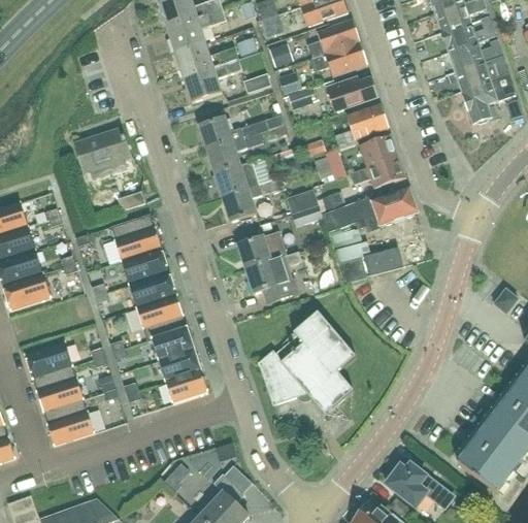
[(159,0),(166,23),(222,5),(220,0),(198,0),(188,3),(187,0),(159,0)]
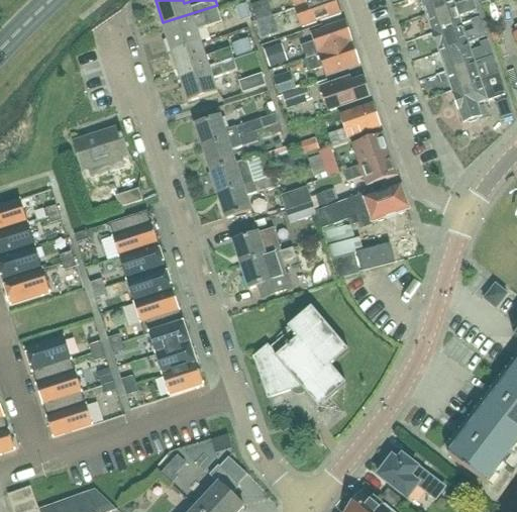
[(255,17),(272,12),(268,0),(255,0),(250,2),(255,17)]
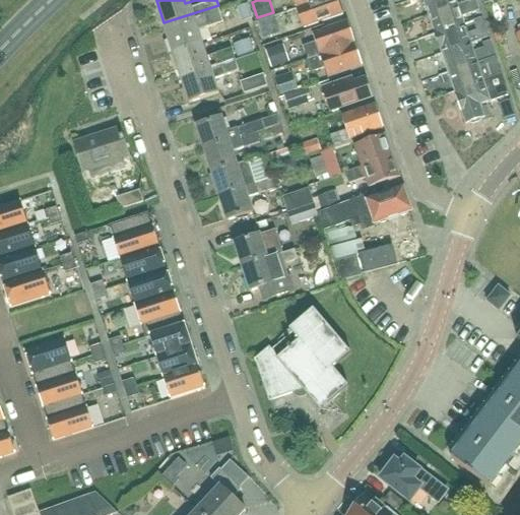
[(306,0),(297,3),(304,22),(342,8),(338,0),(306,0)]
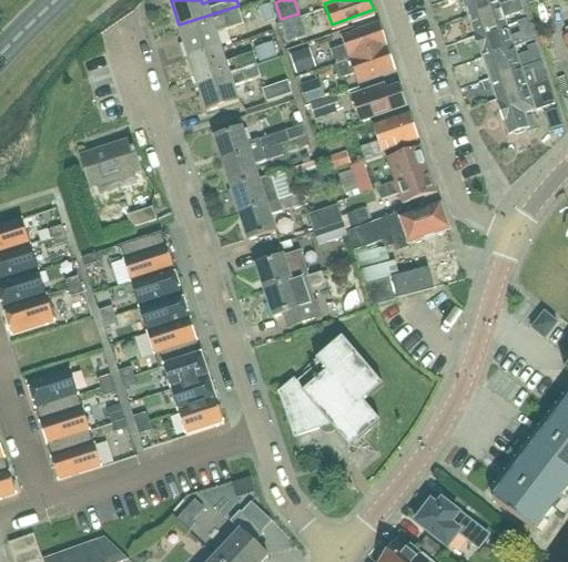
[(462,0),(466,12),(499,0),(462,0)]
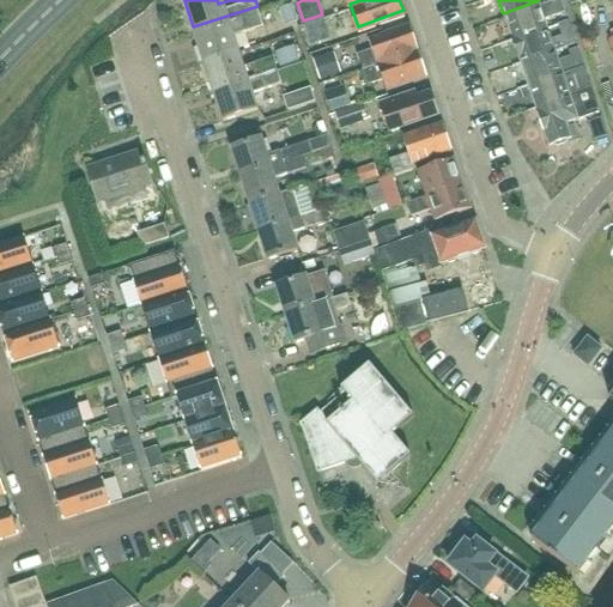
[(545,17),(565,10),(562,0),(547,0),(540,2),(539,0),(503,13),(511,36),(547,23),(545,17)]
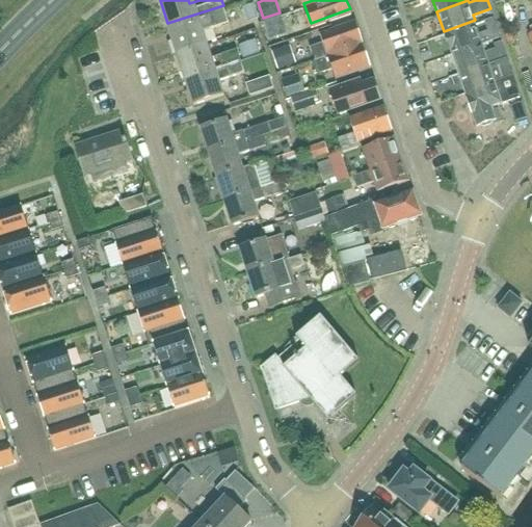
[(175,48),(201,40),(196,27),(227,18),(223,5),(167,23),(175,48)]
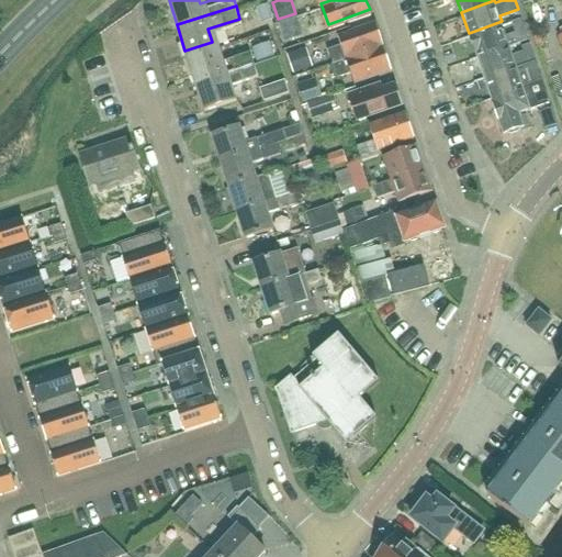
[(284,39),(302,32),(295,13),(278,19),(284,39)]
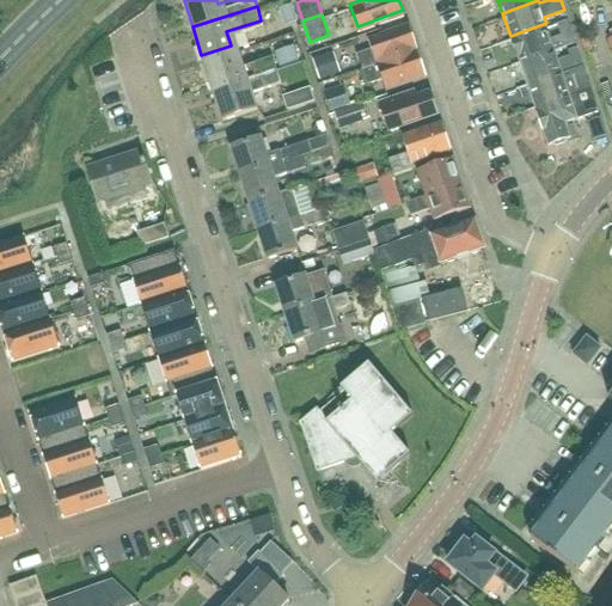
[(551,36),(546,23),(510,36),(518,57),(574,38),(567,18),(556,22),(561,32),(551,36)]
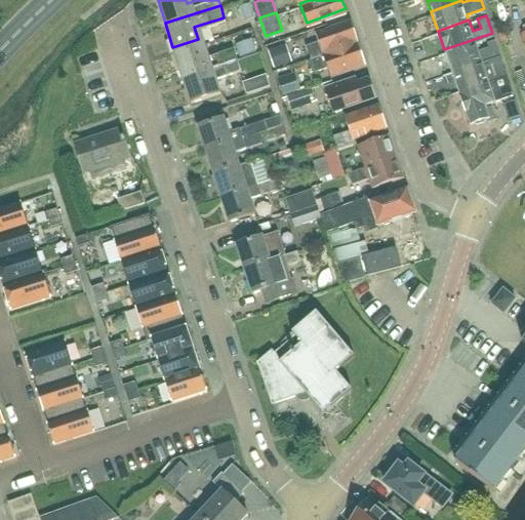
[(309,54),(310,54),(356,38),(349,16),(315,29),(318,37),(305,42),(309,54)]
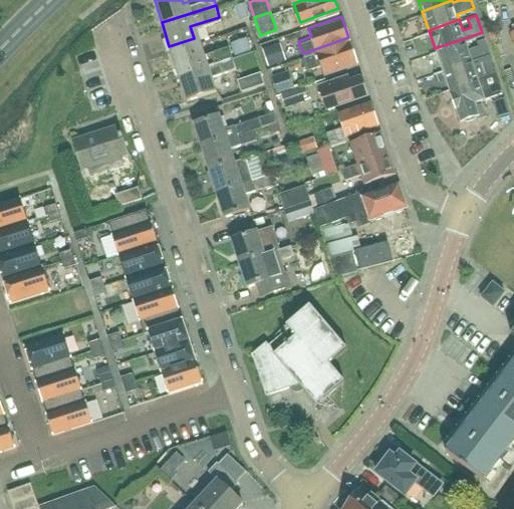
[(473,59),(490,53),(482,32),(435,48),(442,68),(472,57),(473,59)]
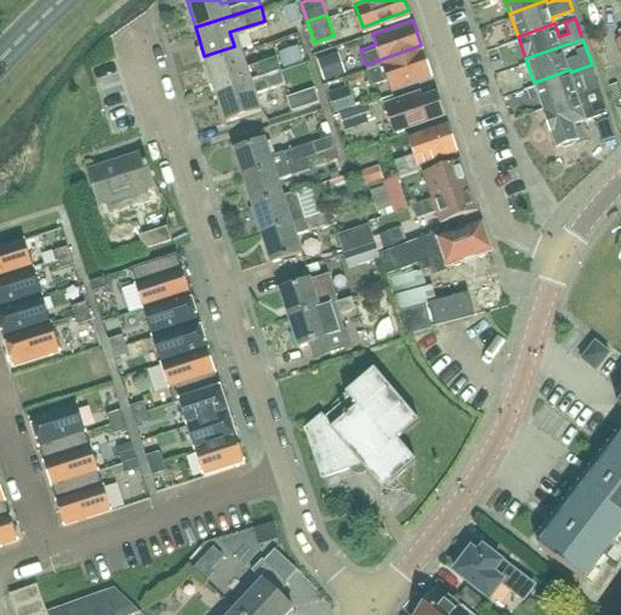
[(516,40),(490,55),(499,69),(524,55),(516,40)]
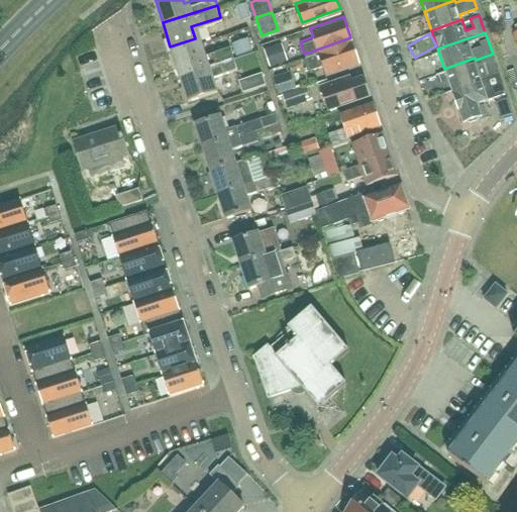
[(305,54),(304,54),(309,67),(322,62),(325,71),(357,60),(350,37),(305,54)]
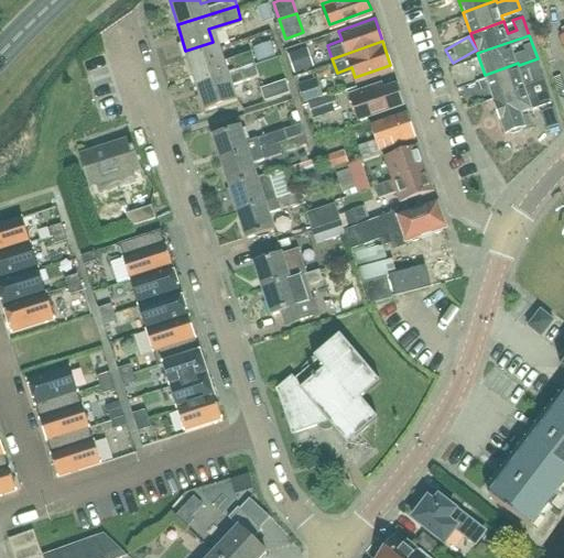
[(217,56),(213,42),(185,51),(194,78),(253,59),(249,46),(217,56)]
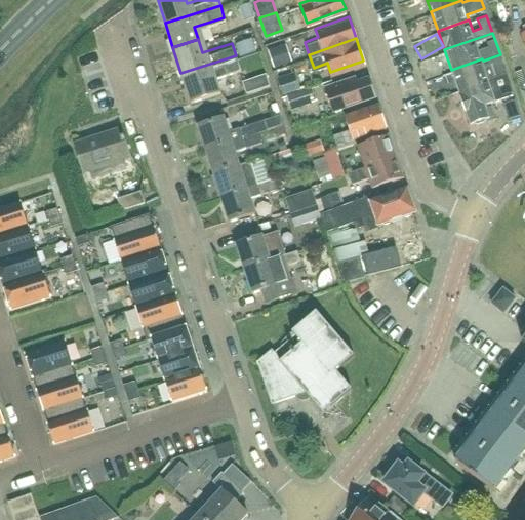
[(235,49),(239,61),(258,52),(254,41),(235,49)]
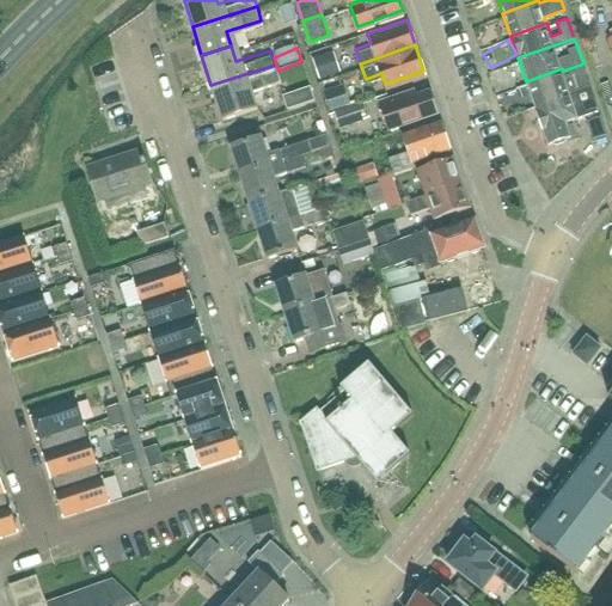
[(318,75),(336,66),(329,50),(310,60),(318,75)]
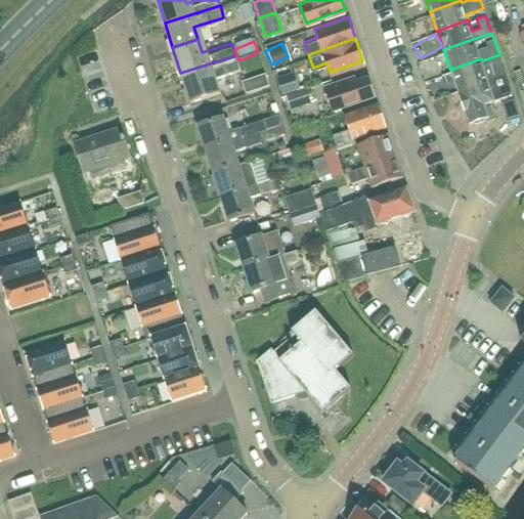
[(235,55),(180,73),(188,98),(214,90),(209,75),(238,66),(235,55)]
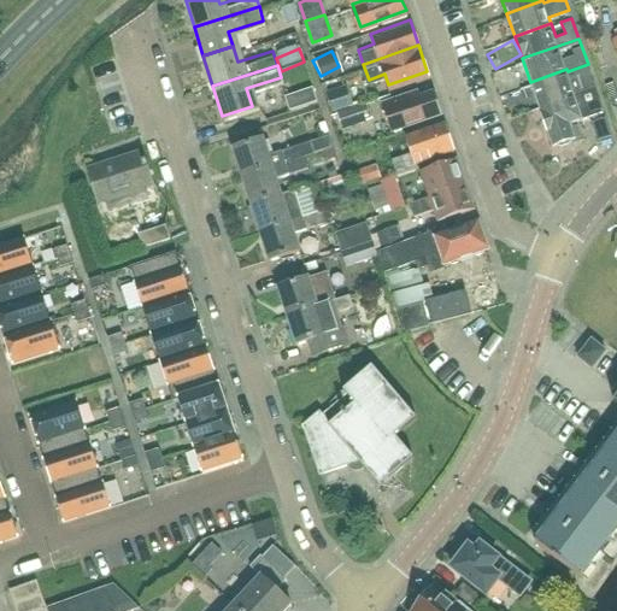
[(594,84),(589,70),(569,77),(568,71),(566,69),(530,82),(538,104),(574,92),(594,84)]
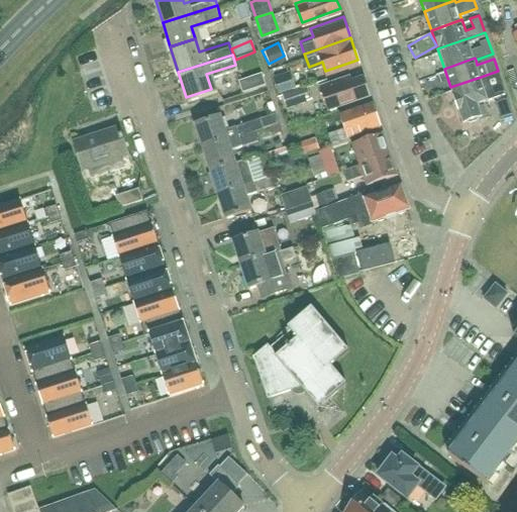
[(266,83),(262,71),(238,79),(242,91),(266,83)]
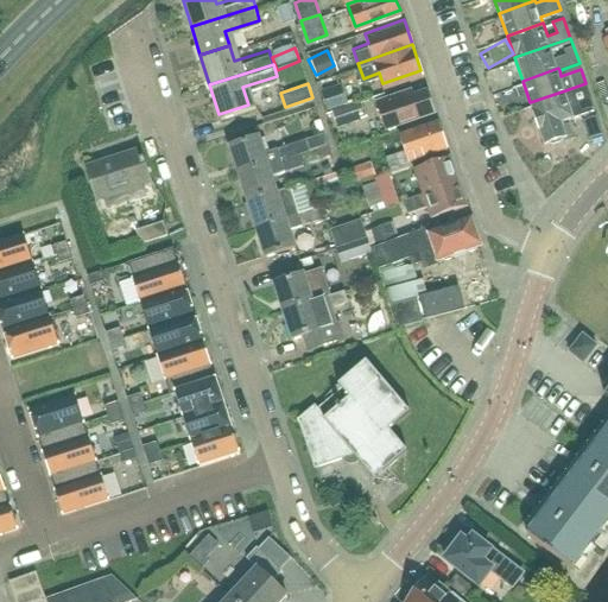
[(411,83),(379,95),(374,96),(384,126),(435,108),(426,84),(413,89),(411,83)]
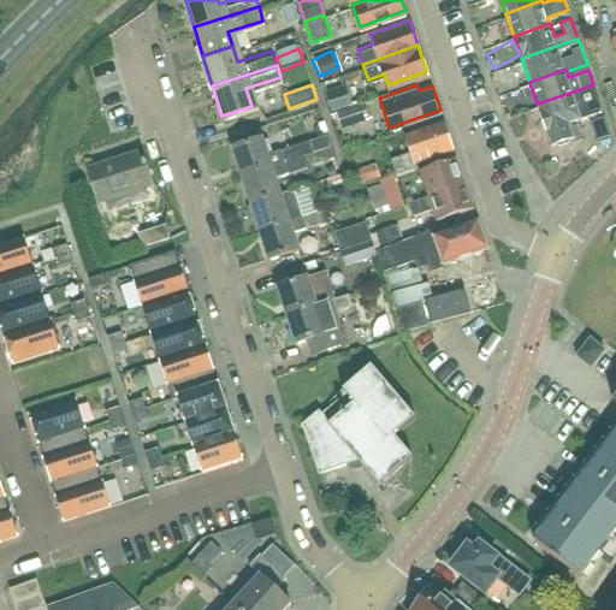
[(573,92),(537,104),(551,142),(556,141),(561,143),(568,142),(569,137),(580,132),(576,123),(572,125),(569,120),(603,108),(594,84),(593,84),(573,92)]
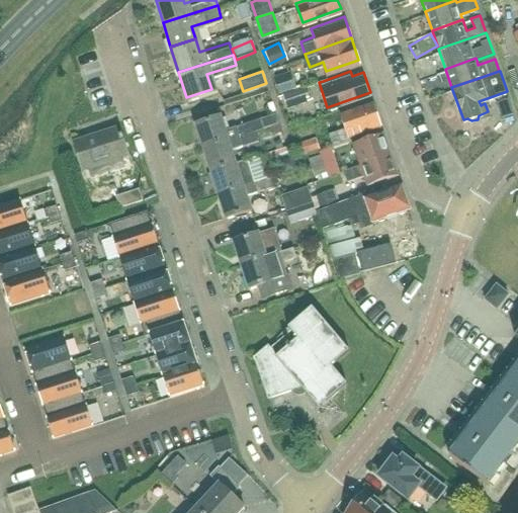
[(295,86),(281,91),(286,106),(311,98),(306,83),(295,86)]
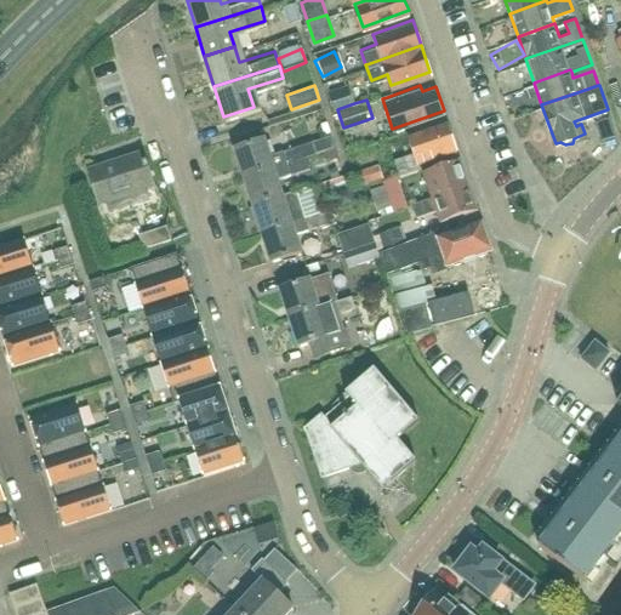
[(415,151),(402,155),(393,158),(398,174),(421,165),(419,159),(456,146),(446,120),(409,134),(415,151)]
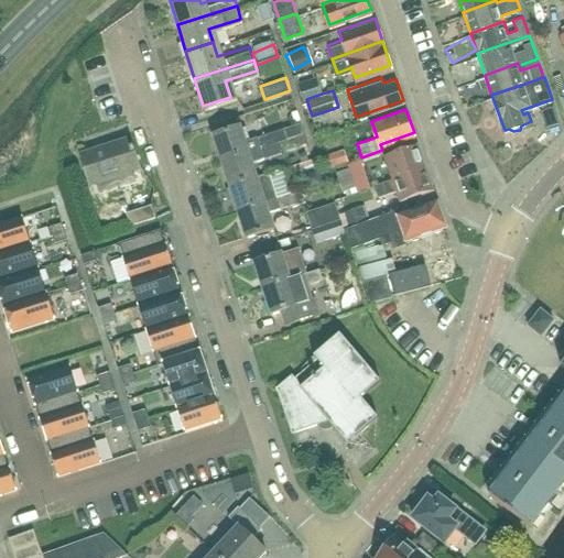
[(239,121),(210,130),(219,155),(277,138),(303,130),(300,121),(245,139),(239,121)]
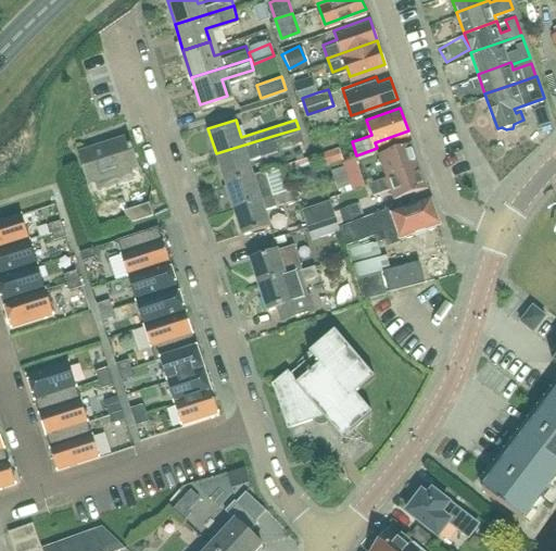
[(127,132),(79,148),(89,178),(137,162),(127,132)]
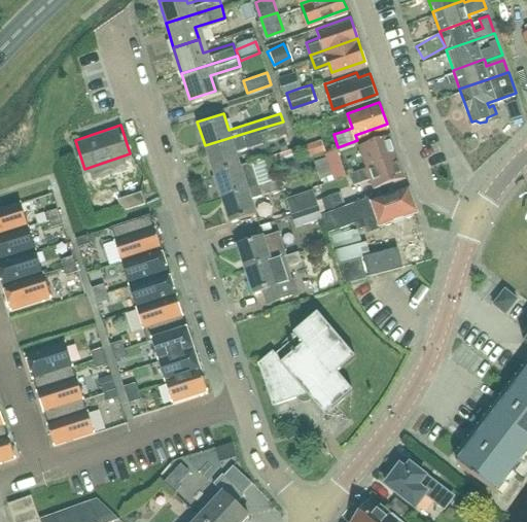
[(258,129),(205,145),(212,169),(238,161),(234,146),(261,138),(258,129)]
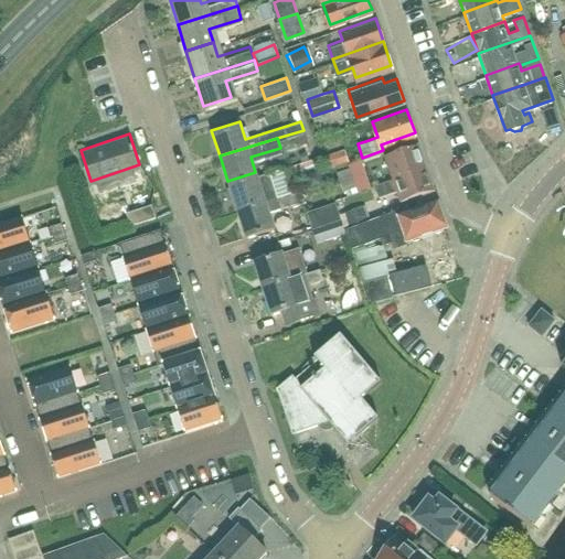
[(392,175),(425,164),(417,141),(384,153),(392,175)]
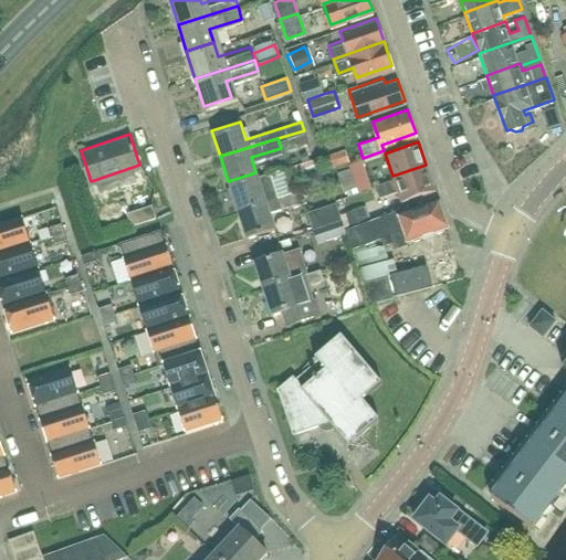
[(335,151),(339,164),(349,160),(345,148),(335,151)]
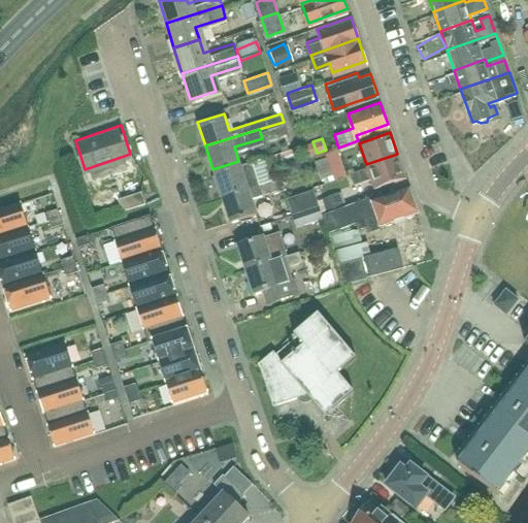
[(397,154),(366,164),(374,186),(404,174),(397,154)]
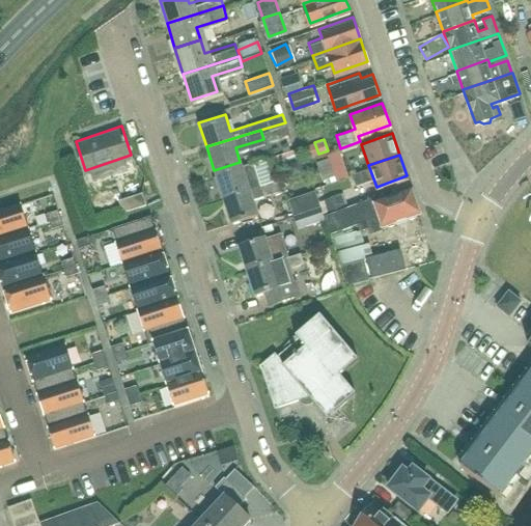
[(334,174),(328,157),(316,161),(322,178),(334,174)]
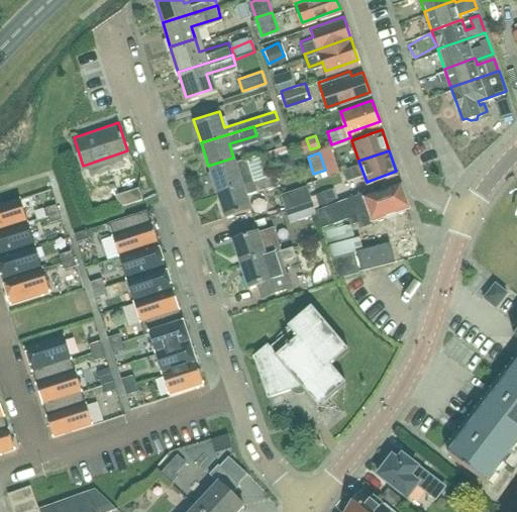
[(233,158),(208,166),(215,189),(252,178),(245,154),(233,158)]
